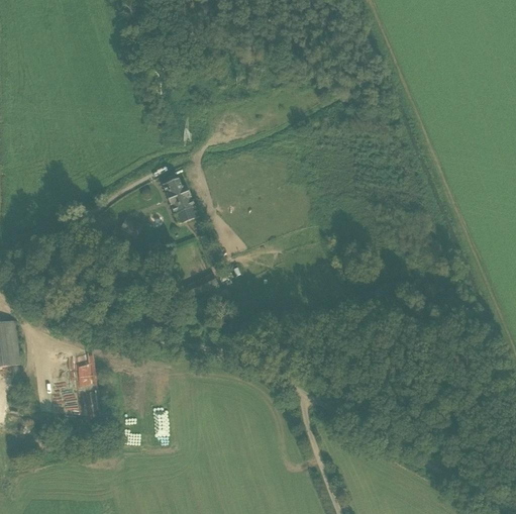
[(186,184),(182,185),(178,177),(162,184),(174,214),(180,211),(183,220),(198,214),(186,184)]
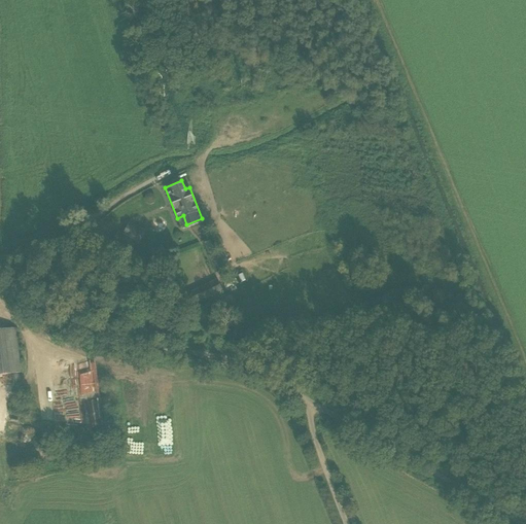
[(215,250),(208,253),(215,270),(222,267),(215,250)]
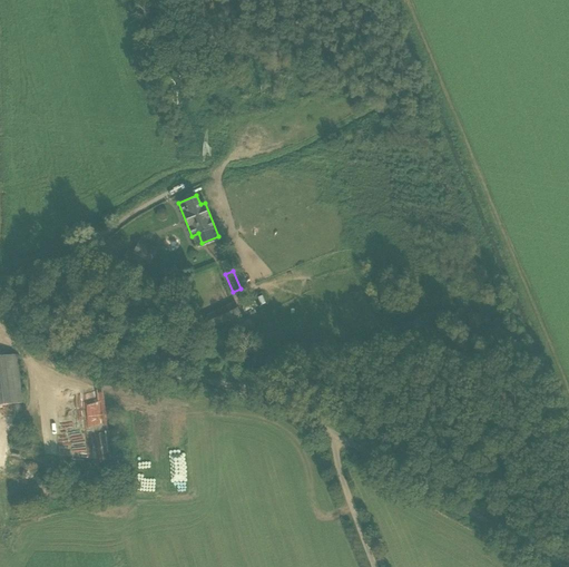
[(237,304),(204,320),(207,326),(241,311),(237,304)]
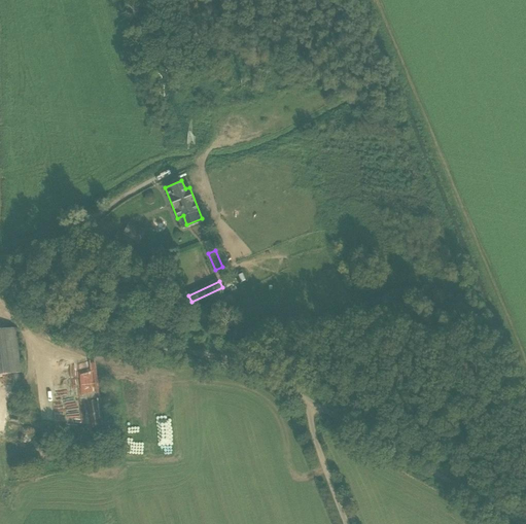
[(13,326),(0,327),(0,372),(20,370),(13,326)]
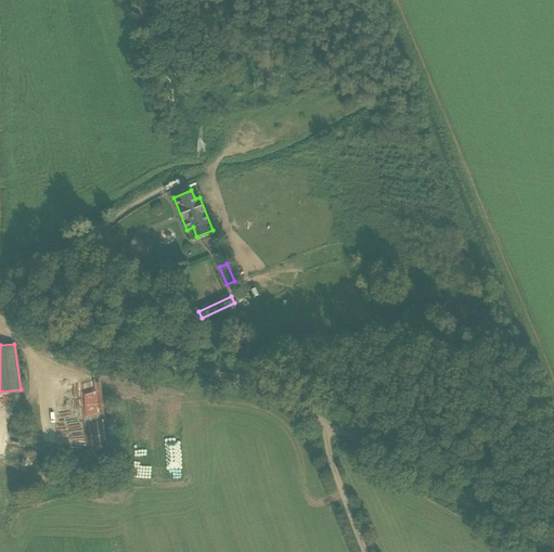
[(61,408),(61,425),(77,424),(77,407),(61,408)]
